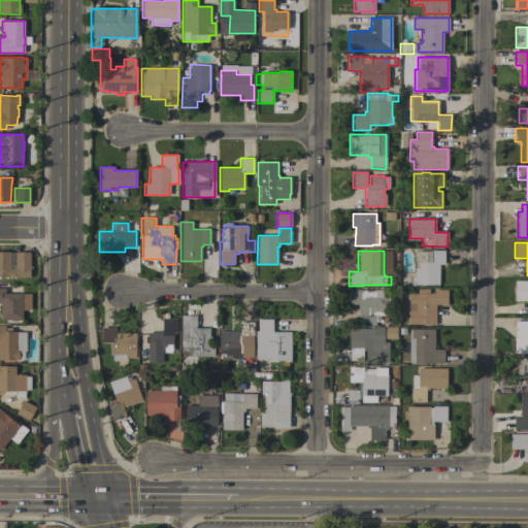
[(443,264),(439,264),(438,285),(411,285),(411,277),(414,277),(415,268),(418,268),(418,262),(415,262),(416,251),(428,252),(428,251),(443,251),(443,264)]
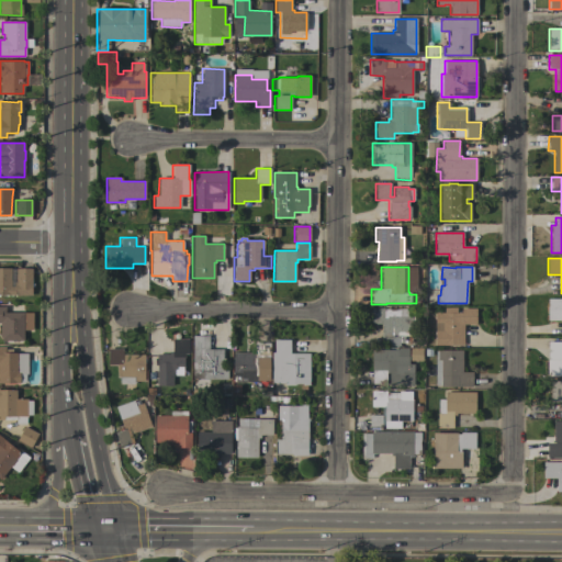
[(0,294),(0,268),(10,268),(10,269),(15,269),(15,268),(32,268),(31,283),(33,283),(33,287),(31,287),(31,295),(0,294)]
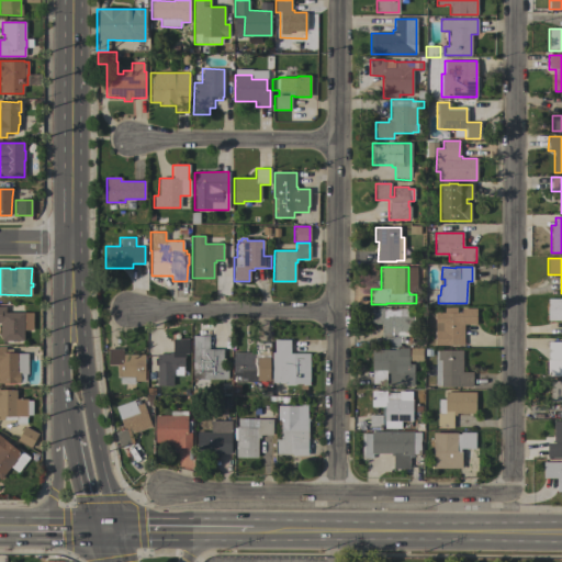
[(561,321),(547,321),(547,299),(561,299),(561,321)]
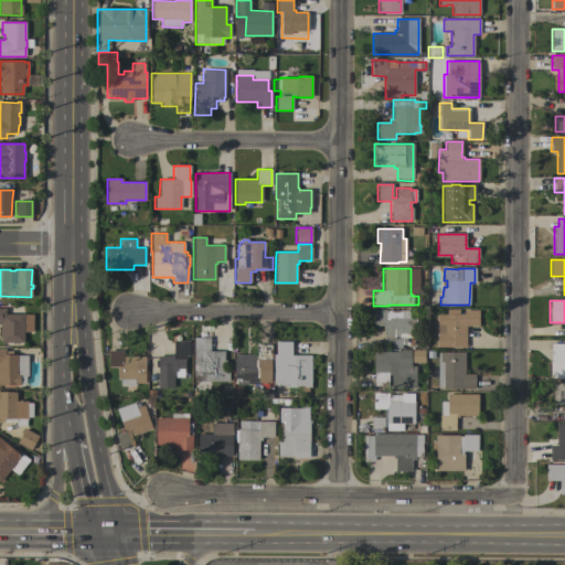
[(374,309),(385,309),(385,310),(401,310),(401,317),(414,317),(414,316),(422,316),(422,340),(412,340),(412,344),(401,344),(401,347),(384,347),(384,340),(383,340),(383,326),(370,326),(370,307),(374,307),(374,309)]
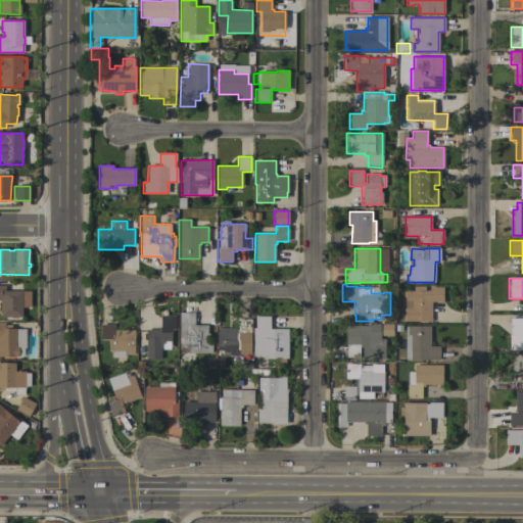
[(30,291),(30,307),(21,307),(21,317),(0,317),(0,285),(4,285),(4,290),(30,291)]
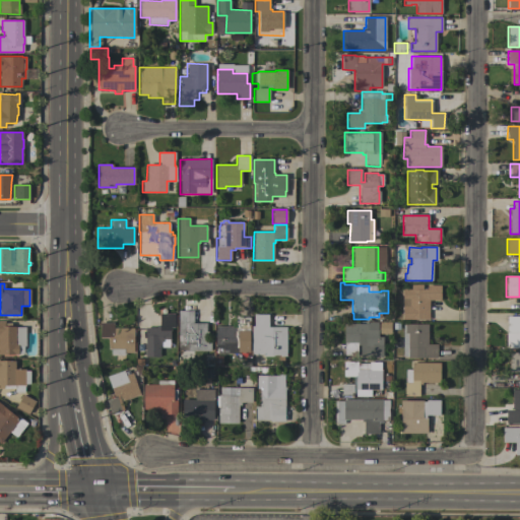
[(429,320),(402,320),(402,294),(400,294),(400,290),(402,290),(402,289),(409,289),(409,285),(410,285),(410,284),(423,284),(423,289),(427,289),(427,285),(440,285),(440,301),(429,301),(429,320)]
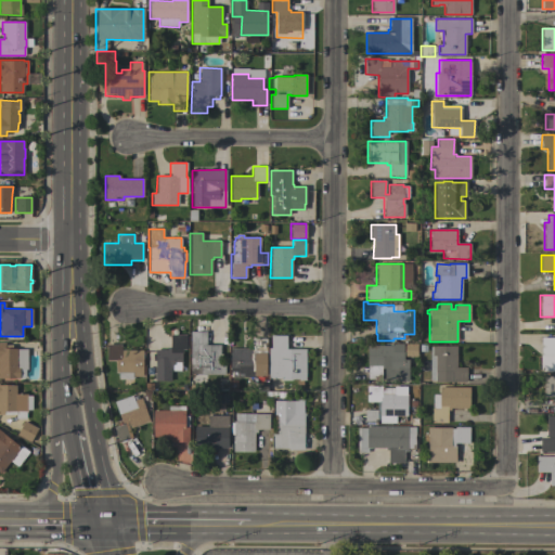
[(190,374),(190,332),(206,332),(206,345),(219,345),(219,353),(221,353),(221,358),(219,358),(219,362),(224,362),(224,374),(190,374)]
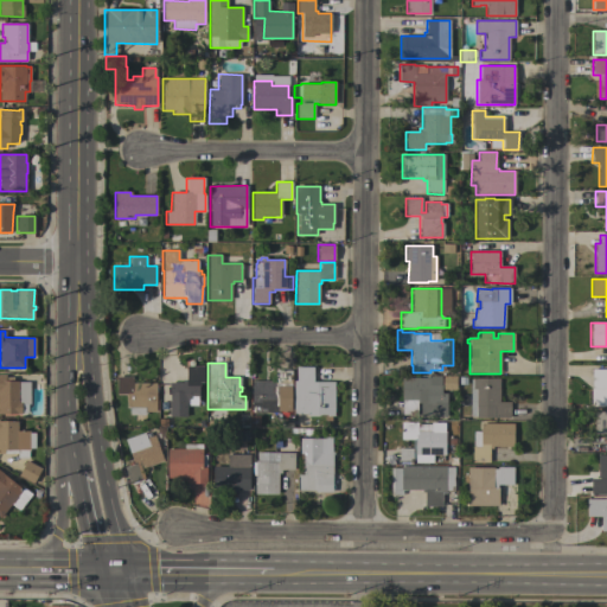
[(168,395),(167,395),(167,387),(168,388),(168,383),(181,383),(181,381),(186,381),(186,366),(203,366),(203,382),(198,382),(198,407),(187,407),(187,402),(186,402),(186,416),(168,416),(168,395)]
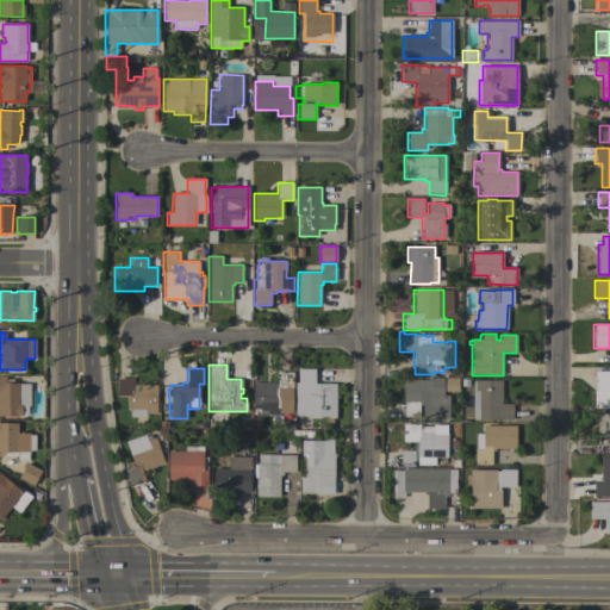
[(294,383),(297,383),(297,369),(313,368),(313,384),(335,384),(336,418),(328,418),(328,416),(321,416),(321,418),(309,418),(309,416),(296,417),(294,383)]
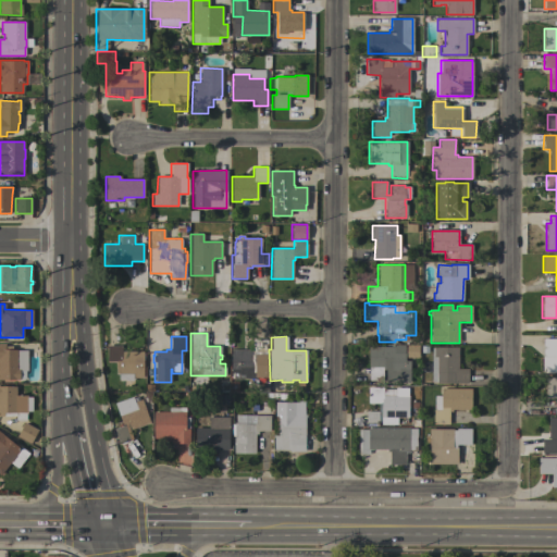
[(556,372),(542,372),(542,356),(543,356),(543,338),(556,339),(556,337),(556,372)]
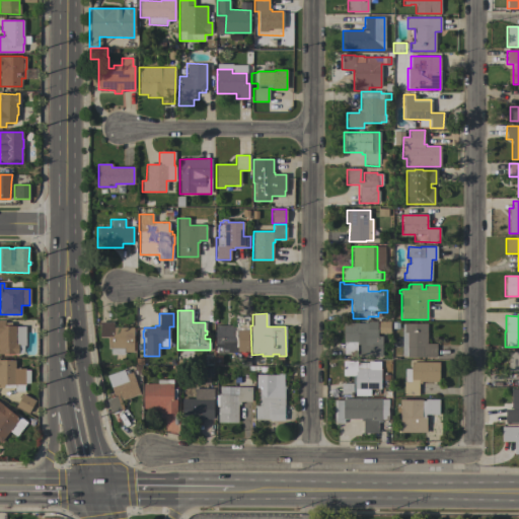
[(215,326),(235,326),(235,316),(248,316),(248,352),(215,352),(215,326)]
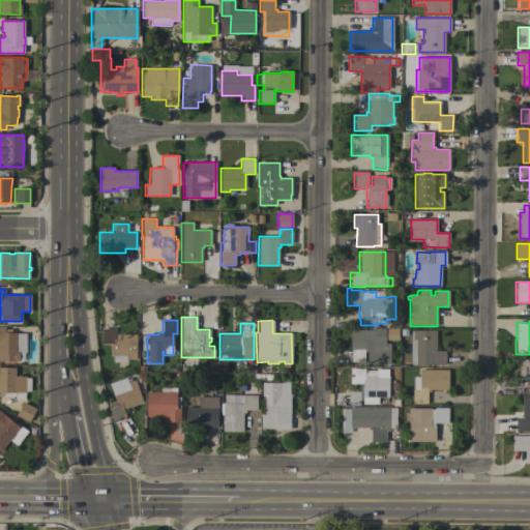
[(0,361),(0,327),(4,327),(4,329),(10,329),(10,333),(25,333),(25,353),(18,353),(18,361),(0,361)]
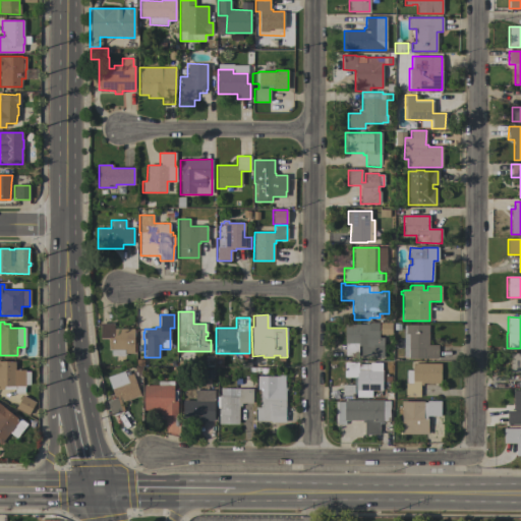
[(344,325),(366,325),(366,323),(378,323),(378,331),(379,331),(379,338),(383,337),(383,358),(360,358),(360,346),(357,346),(357,356),(345,356),(344,325)]
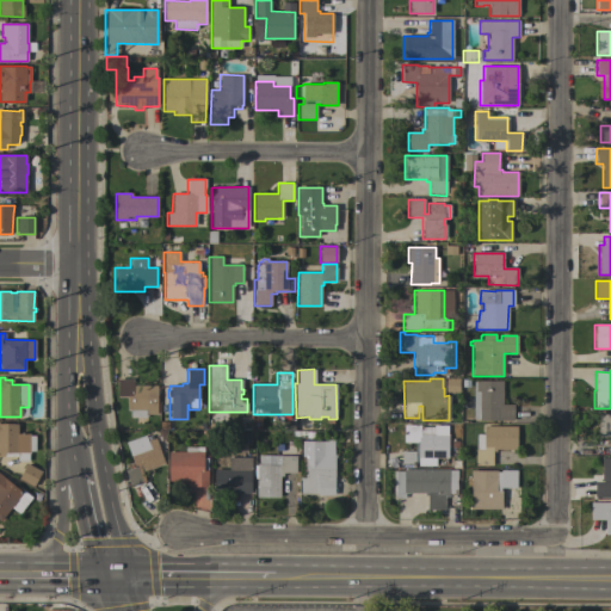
[(445,393),(445,378),(458,378),(458,393),(445,393)]
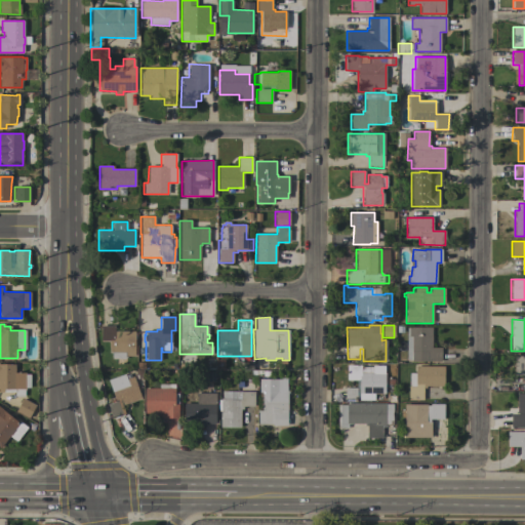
[(110,340),(101,340),(101,326),(114,326),(114,331),(134,331),(134,356),(126,356),(126,358),(125,358),(125,359),(111,359),(112,352),(109,352),(110,340)]
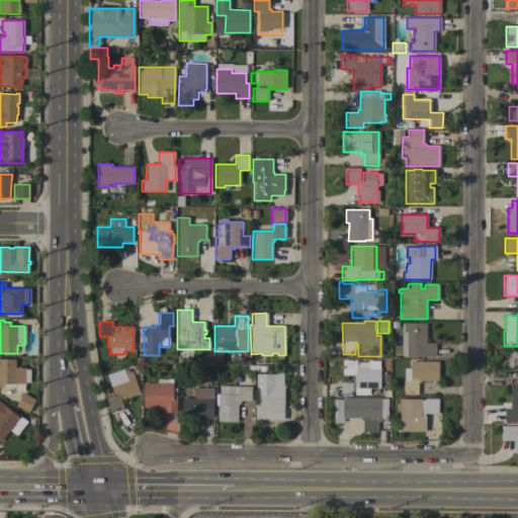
[(401,323),(426,323),(426,343),(435,343),(435,356),(406,356),(406,355),(401,355),(401,323)]
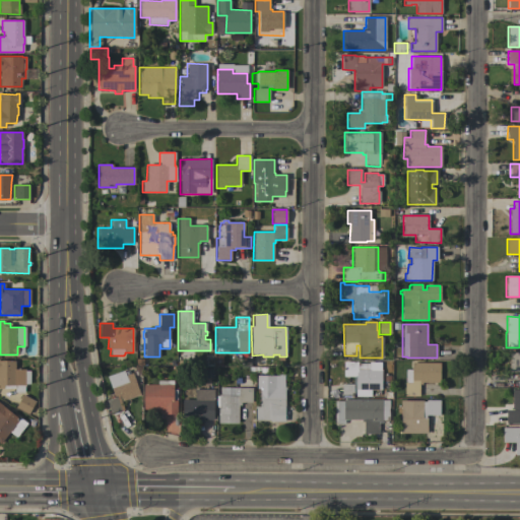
[(519,351),(519,372),(509,372),(509,351),(519,351)]
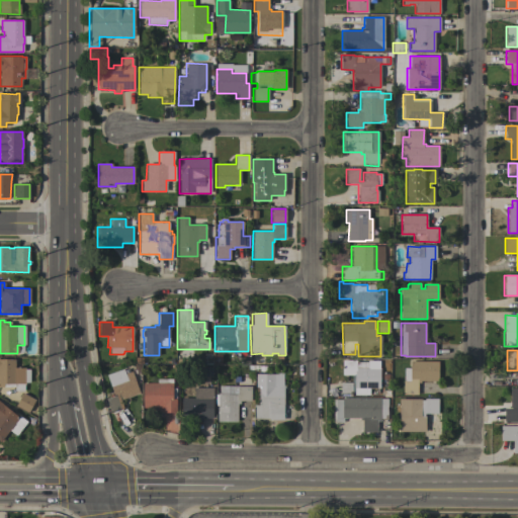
[(14,383),(3,383),(3,386),(0,386),(0,359),(14,359),(14,367),(24,367),(24,369),(28,369),(28,383),(23,382),(23,392),(14,391),(14,383)]
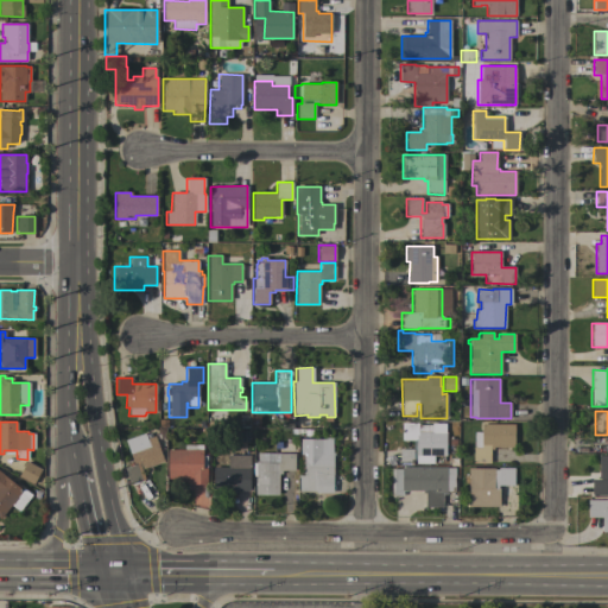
[(415,463),(411,462),(399,462),(399,449),(411,449),(411,441),(401,441),(401,423),(417,423),(417,425),(431,425),(431,424),(444,424),(444,432),(445,432),(445,456),(432,456),(432,463),(415,463)]
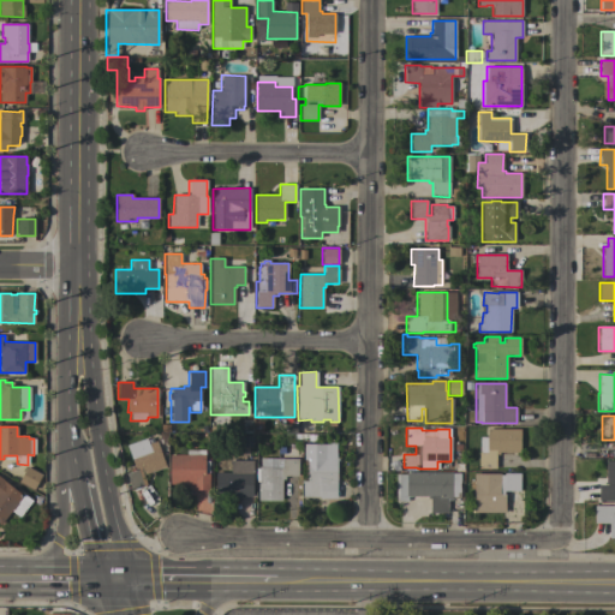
[(520,429),(519,453),(499,453),(499,455),(495,455),(495,469),(478,469),(478,453),(479,453),(479,437),(485,437),(487,429),(520,429)]
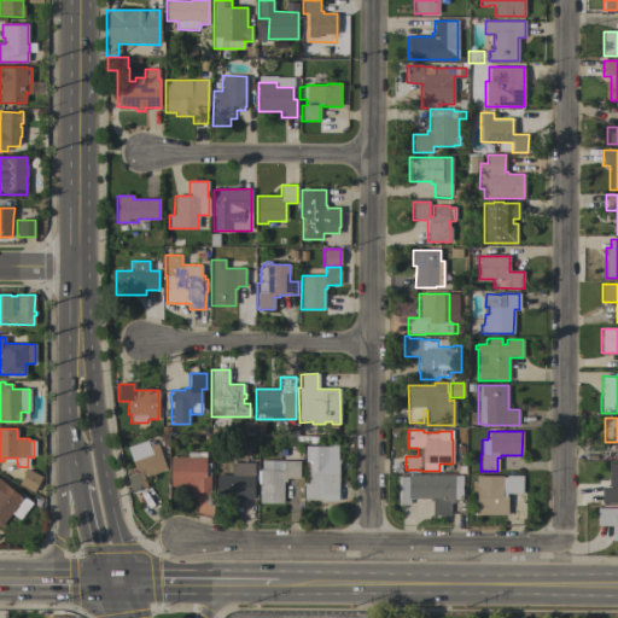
[(127,447),(146,441),(149,445),(157,443),(165,470),(144,477),(146,488),(130,493),(126,476),(135,472),(127,447)]
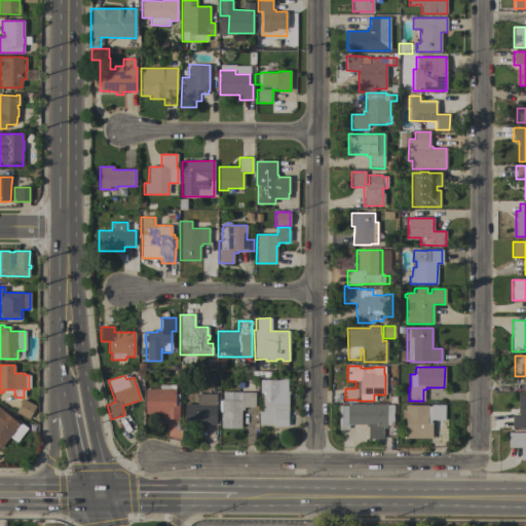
[(259,380),(288,380),(287,393),(288,393),(288,426),(273,426),(273,425),(258,425),(258,412),(262,412),(262,393),(259,393),(259,380)]
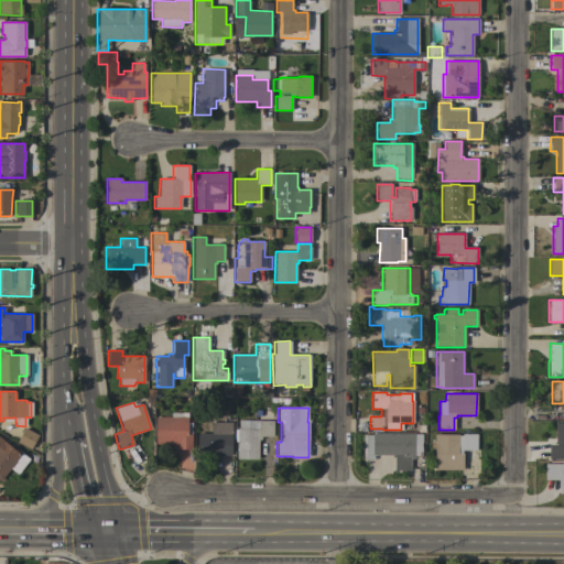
[(155,418),(170,418),(170,412),(187,413),(187,422),(192,422),(191,449),(176,449),(176,444),(155,444),(155,418)]
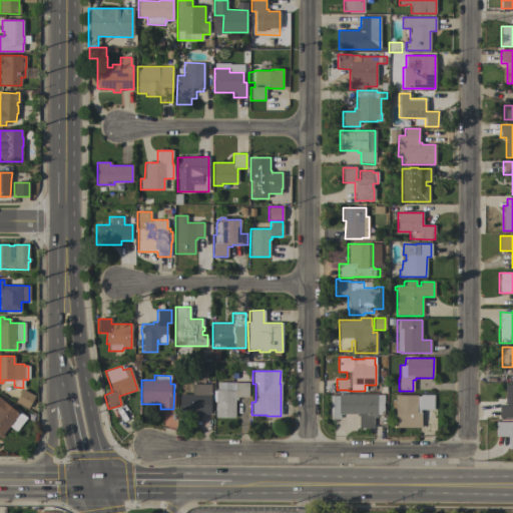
[(216,383),(247,382),(248,397),(236,397),(237,400),(234,400),(234,417),(215,418),(215,402),(213,402),(212,391),(215,391),(215,389),(216,389),(216,383)]
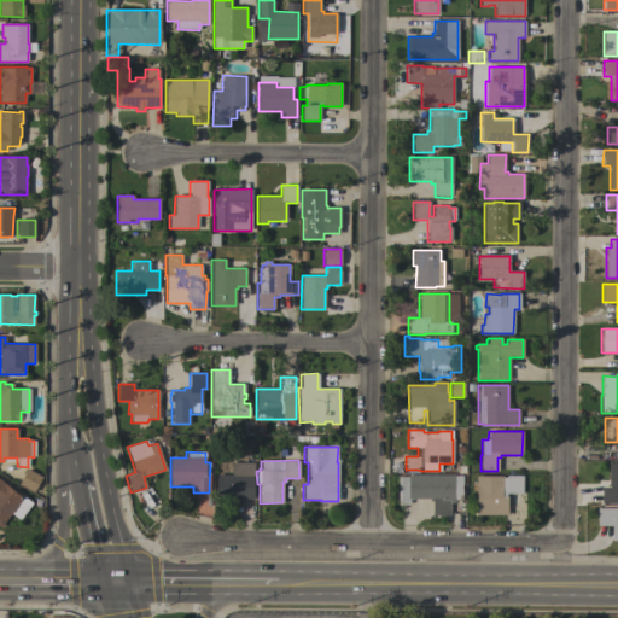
[(231,462),(254,462),(254,499),(215,499),(215,474),(231,474),(231,462)]
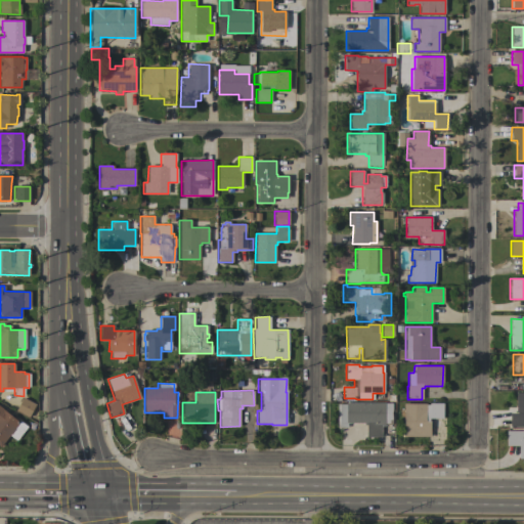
[(523,427),(509,426),(510,412),(515,412),(516,392),(523,392),(523,427)]
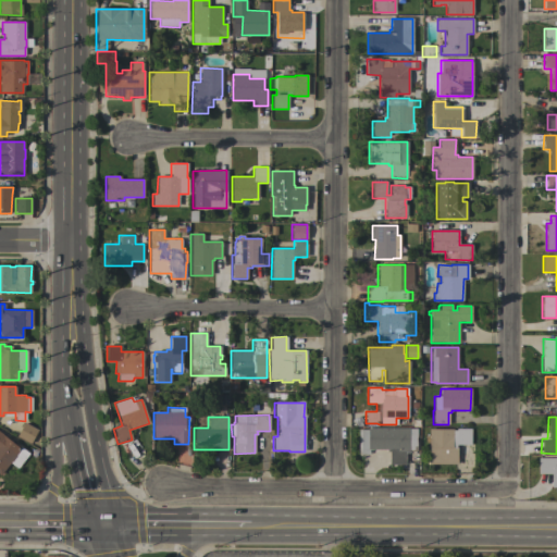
[(24,423),(37,431),(29,444),(16,436),(24,423)]
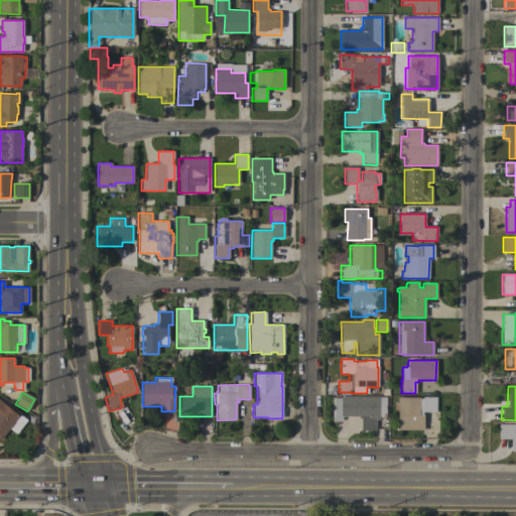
[(386,397),(385,417),(379,417),(378,419),(376,419),(376,430),(361,430),(361,418),(358,418),(358,416),(342,416),(342,420),(332,420),(332,398),(341,398),(341,397),(386,397)]
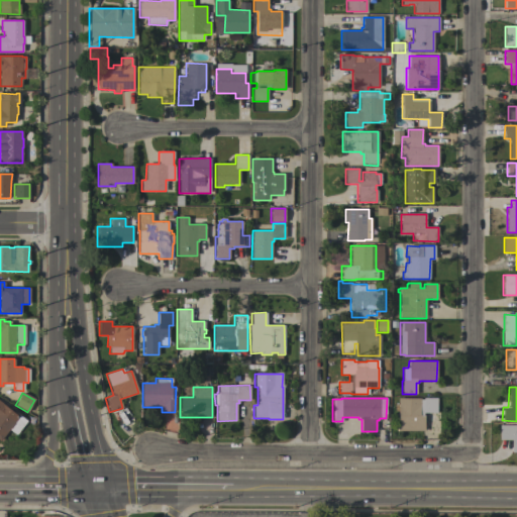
[(420,398),(420,401),(423,401),(423,398),(436,398),(436,413),(423,413),(423,415),(424,415),(424,430),(398,431),(398,398),(420,398)]
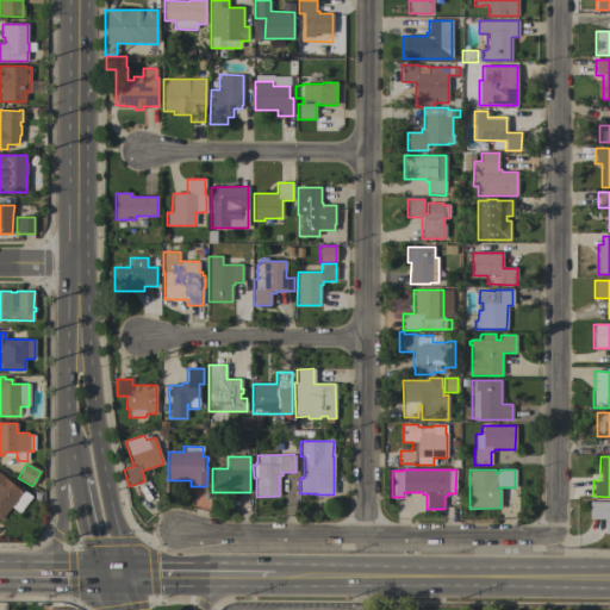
[(0,473),(14,485),(17,483),(32,496),(19,514),(11,508),(0,521),(0,473)]
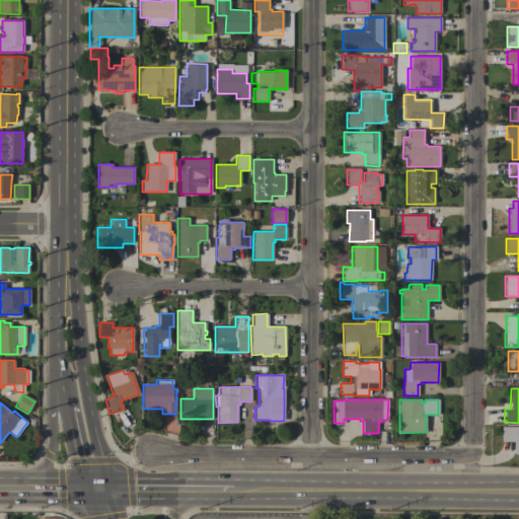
[(518,427),(518,454),(513,454),(513,441),(501,441),(501,427),(518,427)]
